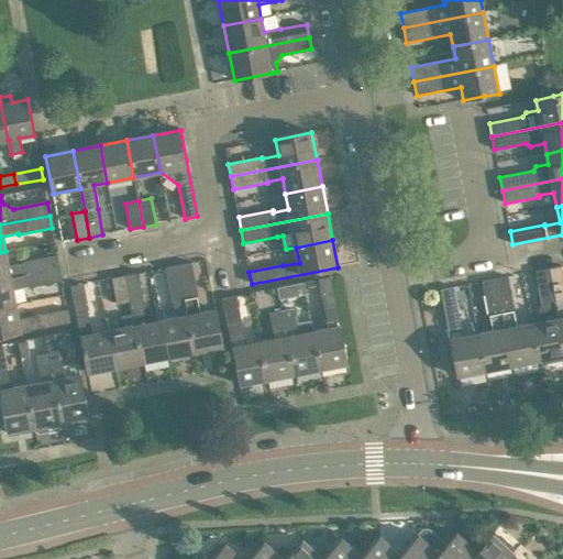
[(6,251),(0,252),(0,280),(61,269),(57,255),(23,262),(24,264),(9,266),(6,251)]
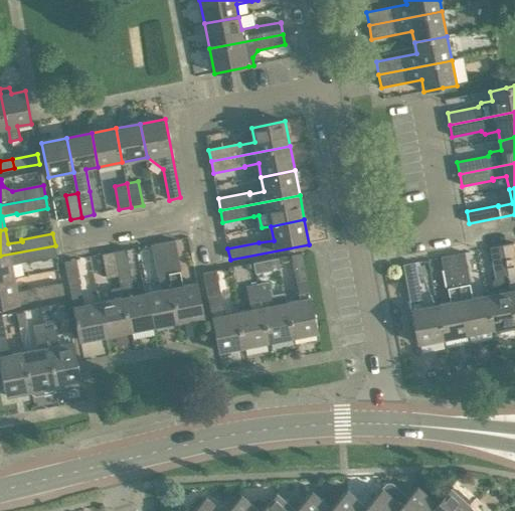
[(175,240),(163,243),(179,322),(204,317),(197,284),(182,286),(180,272),(181,272),(175,240)]
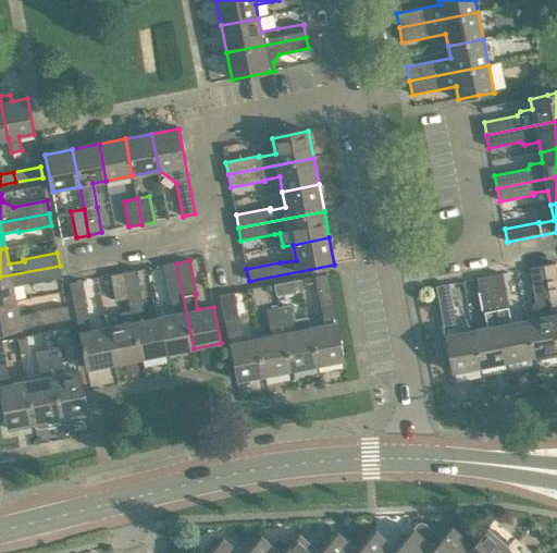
[(175,315),(160,317),(166,354),(194,348),(176,263),(164,266),(171,299),(172,299),(175,315)]
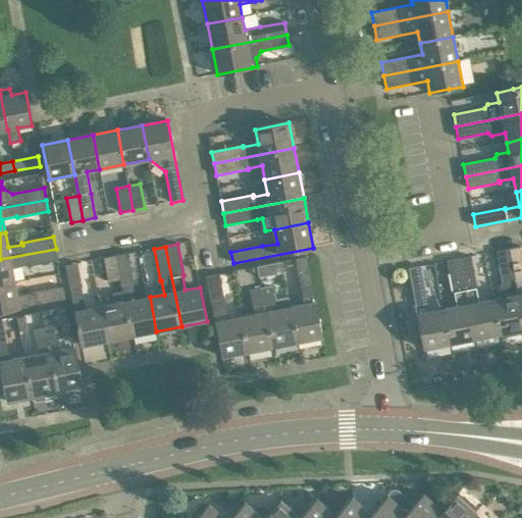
[(521,253),(521,247),(509,249),(521,318),(521,253)]
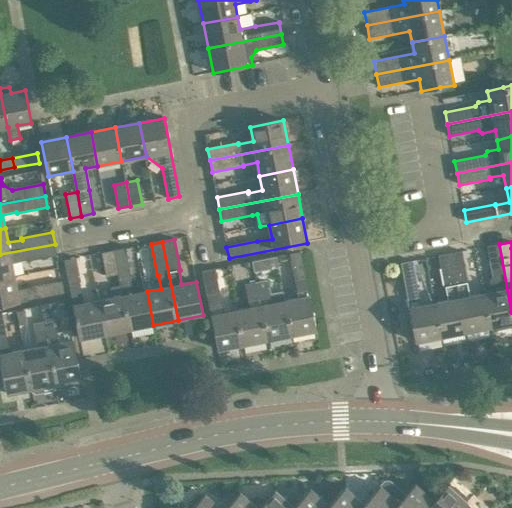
[(55,244),(0,254),(0,280),(14,277),(12,263),(26,261),(26,262),(57,256),(55,244)]
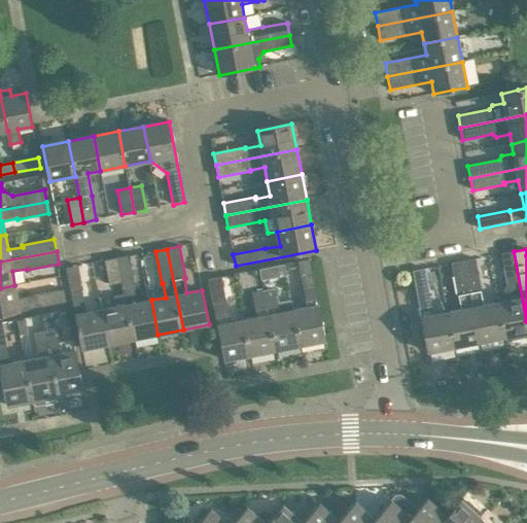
[(506,301),(497,303),(504,338),(506,337),(506,340),(508,341),(526,337),(526,336),(526,321),(514,251),(501,254),(507,285),(504,289),(506,301)]
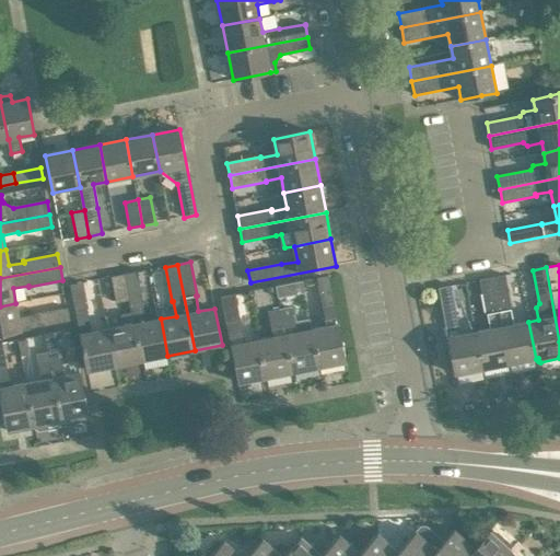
[(137,273),(125,275),(129,301),(131,313),(141,361),(167,356),(161,319),(146,322),(142,307),(143,307),(137,273)]
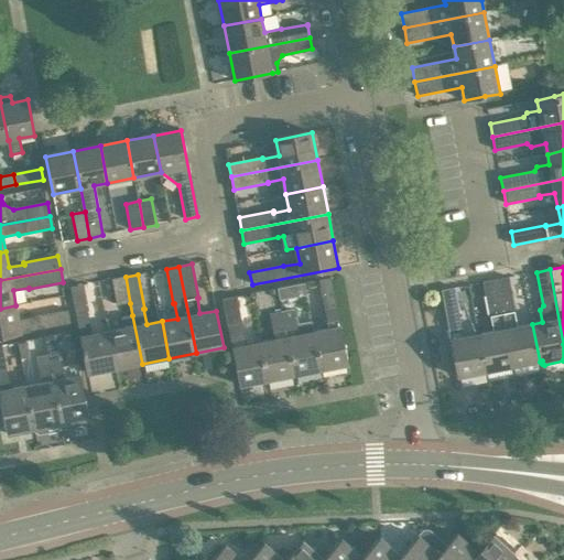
[(126,277),(112,279),(117,305),(130,303),(126,277)]
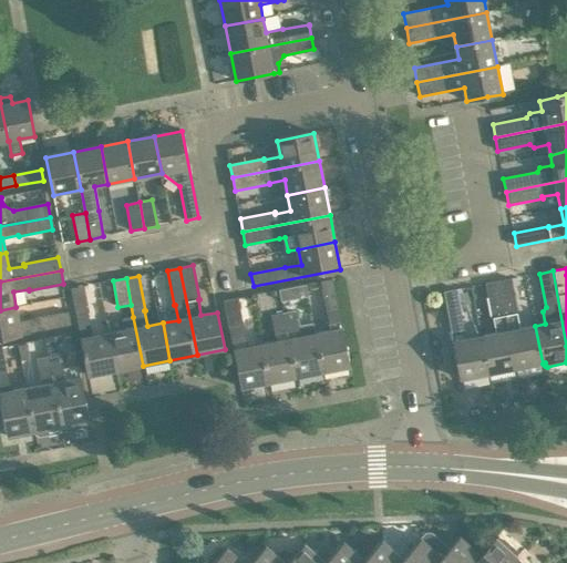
[(331,330),(315,334),(322,372),(350,367),(338,305),(333,279),(321,282),(326,307),(331,330)]
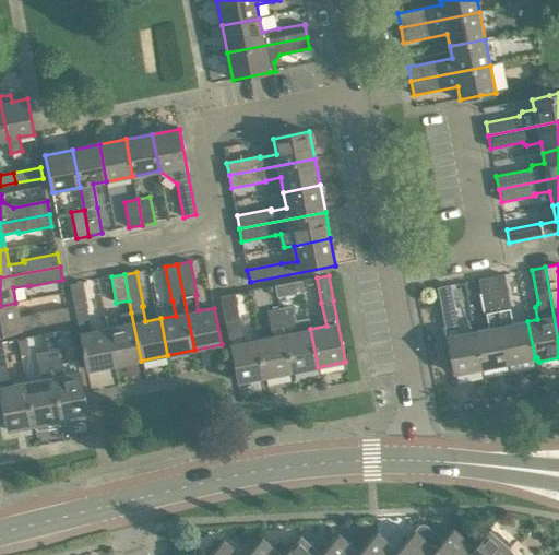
[(504,275),(491,278),(508,363),(535,358),(527,321),(512,325),(510,308),(511,308),(504,275)]
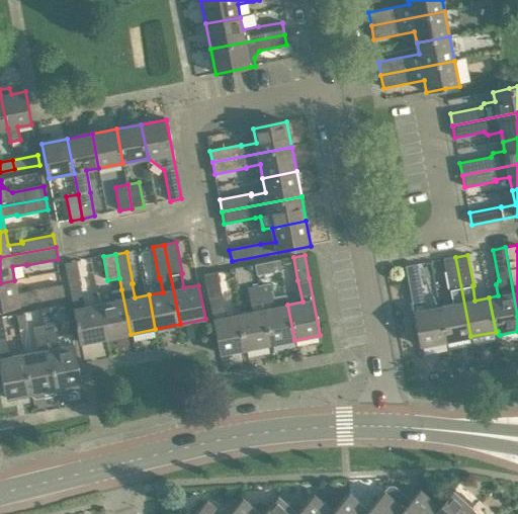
[(453,305),(439,308),(446,341),(470,336),(455,257),(443,259),(449,290),(451,290),(453,305)]
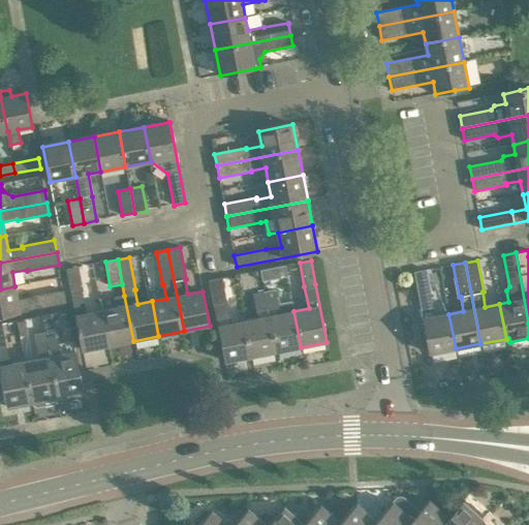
[(286,266),(260,271),(261,280),(287,276),(286,266)]
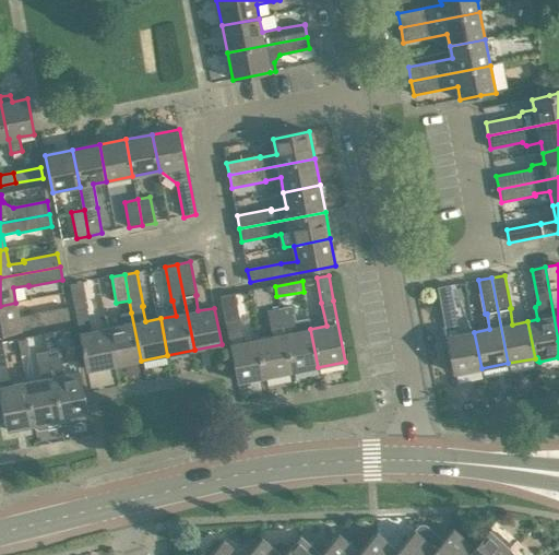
[(83,283),(70,285),(76,319),(87,370),(115,366),(107,329),(92,332),(87,308),(88,308),(83,283)]
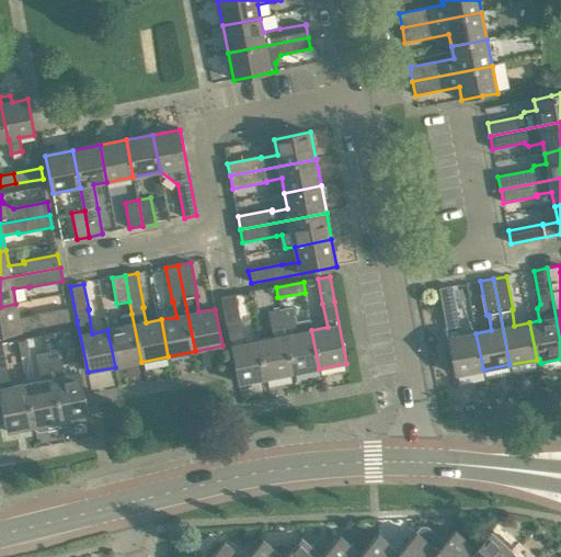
[(453,286),(439,288),(453,357),(449,357),(448,361),(450,371),(453,373),(456,372),(456,375),(483,370),(476,333),(460,336),(458,320),(459,320),(453,286)]
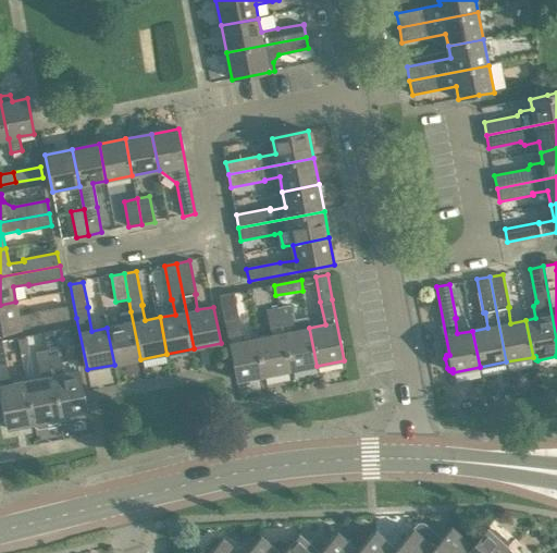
[(234,293),(220,296),(237,381),(264,376),(257,339),(244,341),(234,293)]
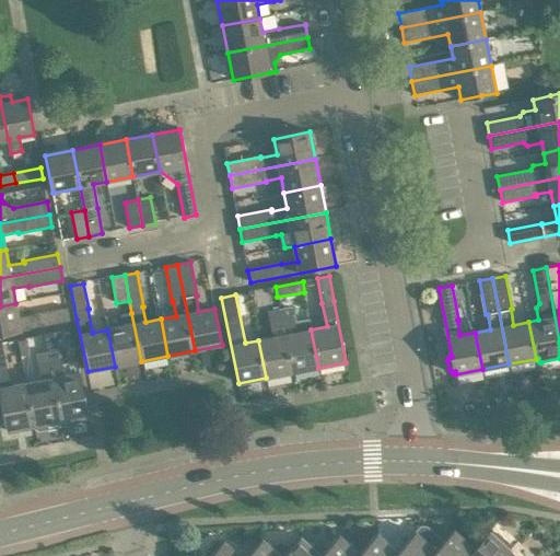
[(15,303),(0,307),(0,334),(70,322),(68,309),(34,315),(34,316),(19,319),(15,303)]
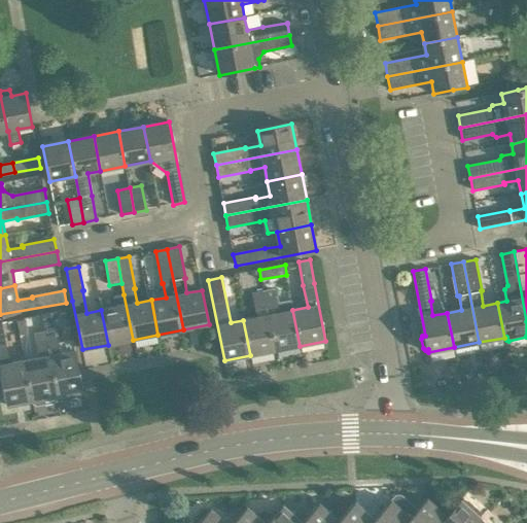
[(274,288),(262,290),(275,350),(300,346),(292,310),(291,300),(277,303),(275,290),(274,288)]
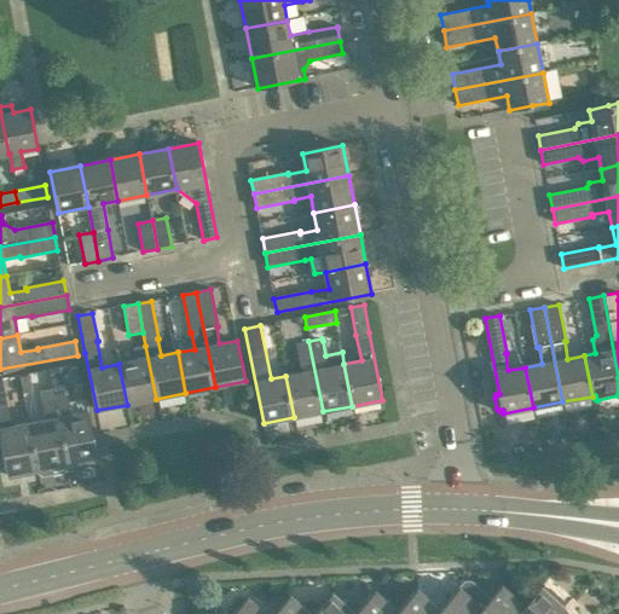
[(301,372),(285,376),(294,417),(323,411),(308,341),(296,343),(296,347),(301,372)]
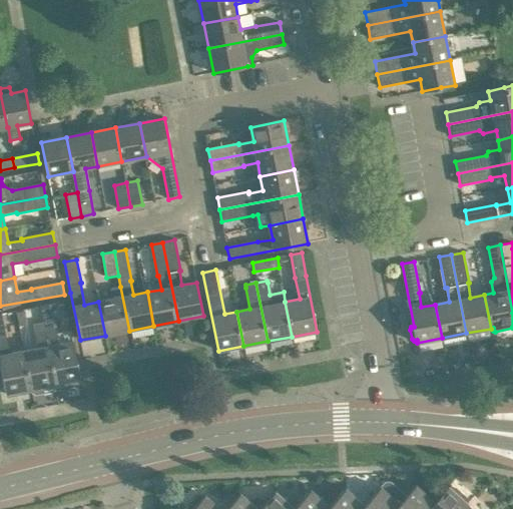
[(113,299),(98,302),(105,336),(129,331),(120,287),(111,289),(113,299)]
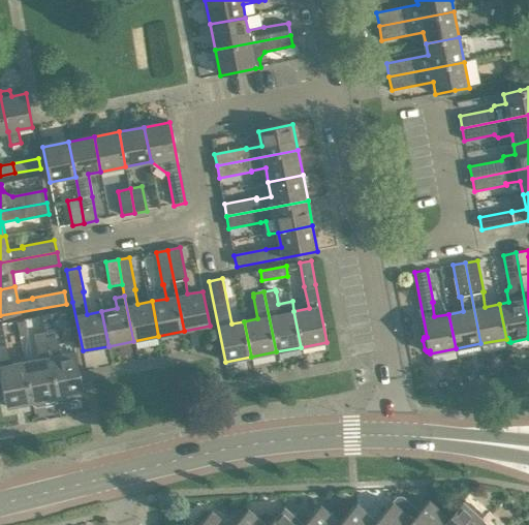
[(53,314),(42,316),(45,333),(58,398),(68,396),(68,398),(71,399),(80,398),(81,395),(81,393),(84,393),(80,371),(75,352),(61,354),(56,331),(53,314)]
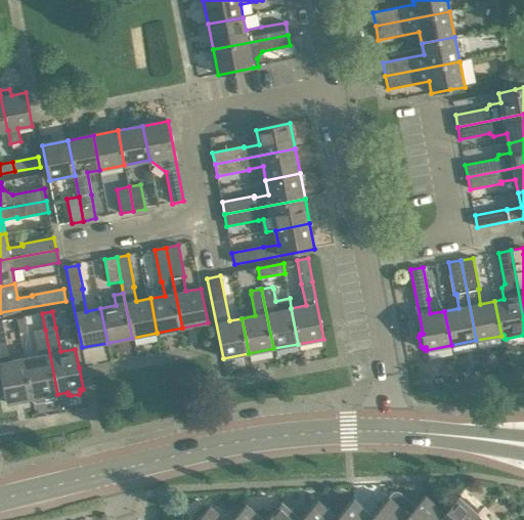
[(3,321),(0,321),(0,369),(7,403),(32,398),(25,358),(10,361),(5,337),(3,321)]
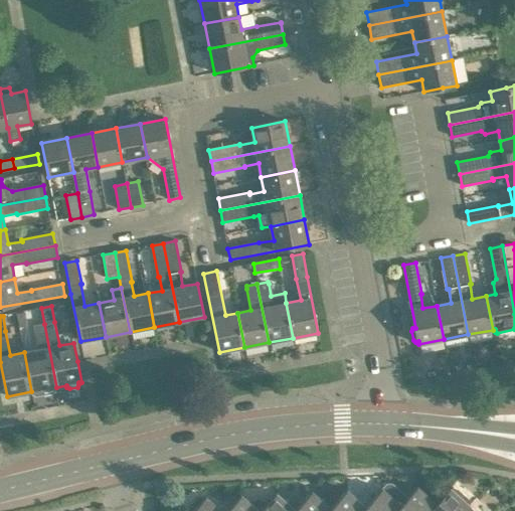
[(38,350),(24,352),(31,391),(40,390),(41,392),(43,394),(53,392),(55,389),(54,387),(56,387),(44,324),(33,326),(38,350)]
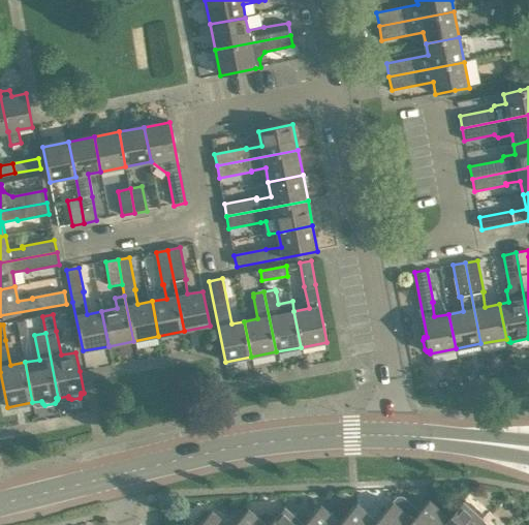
[(376,522),(374,524),(408,524),(412,520),(412,519),(419,511),(404,497),(398,497),(393,502),(376,521),(376,522)]
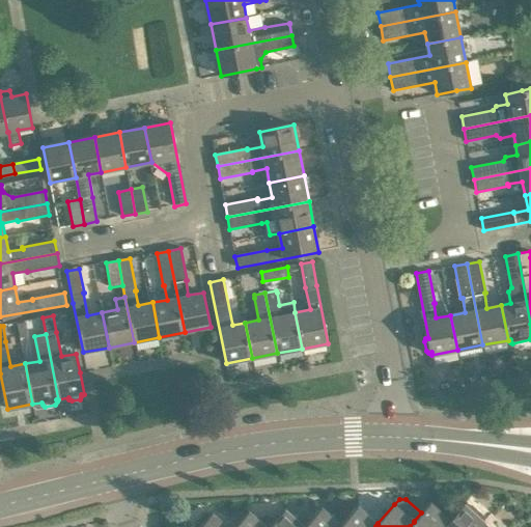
[(445,526),(451,521),(450,520),(430,502),(421,512),(414,521),(414,522),(410,526),(445,526)]
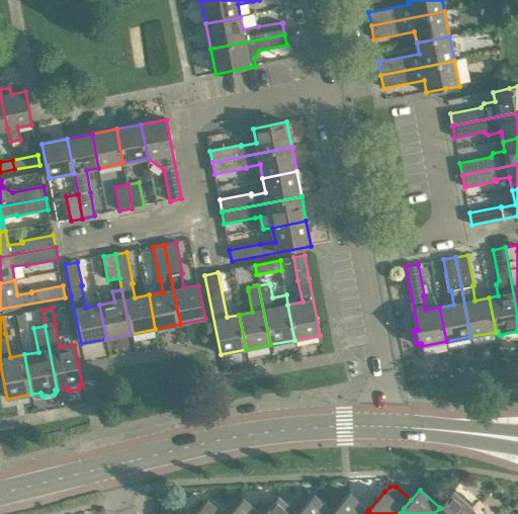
[(440,508),(434,513),(467,513),(472,509),(453,492),(439,507),(440,508)]
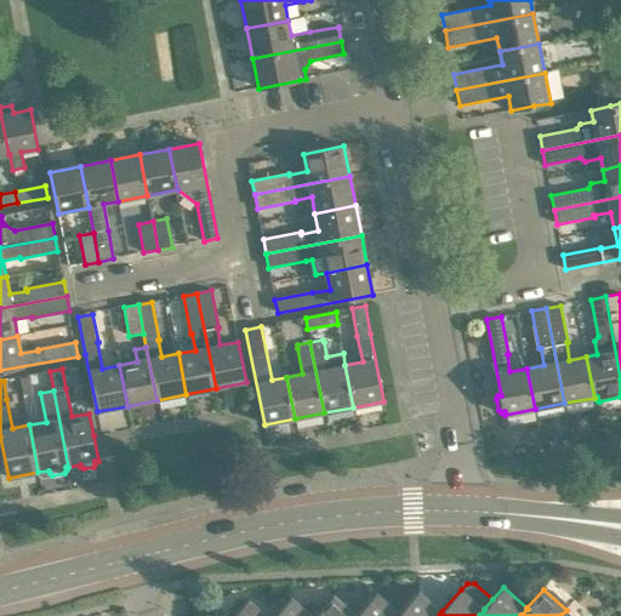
[(439,615),(442,612),(442,611),(419,591),(399,614),(398,615),(439,615)]
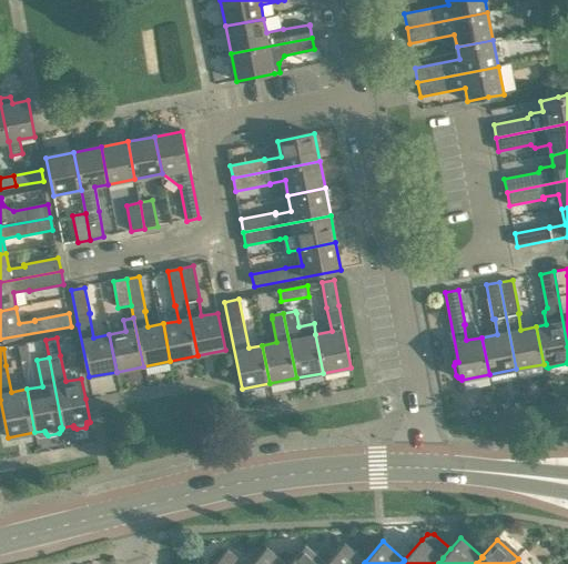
[(364,563),(365,562),(344,543),(325,563),(364,563)]
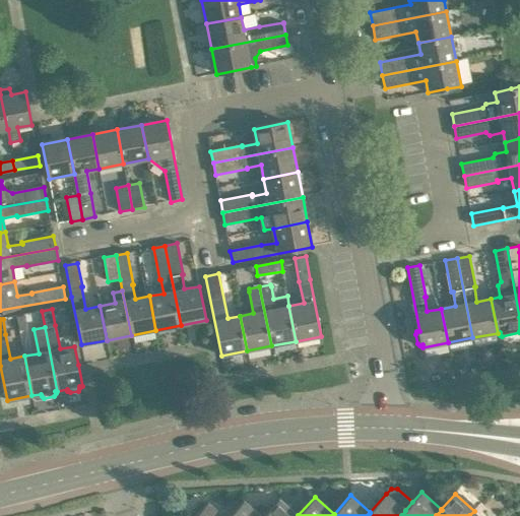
[(298,515),(279,499),(264,515),(298,515)]
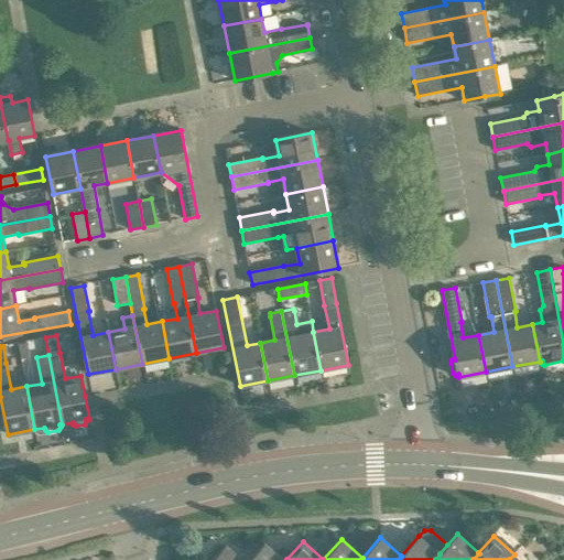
[(282,559),(264,544),(250,559),(282,559)]
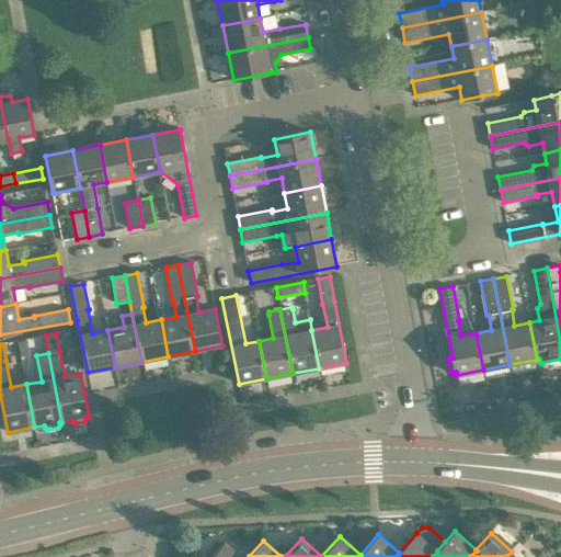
[(240,556),(225,542),(222,545),(220,543),(216,543),(207,554),(207,556),(240,556)]
